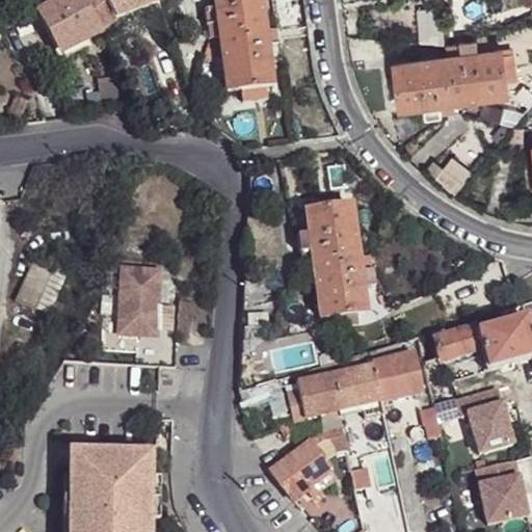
[(58,0),(53,3),(38,12),(60,54),(100,33),(99,31),(78,0),(58,0)]
